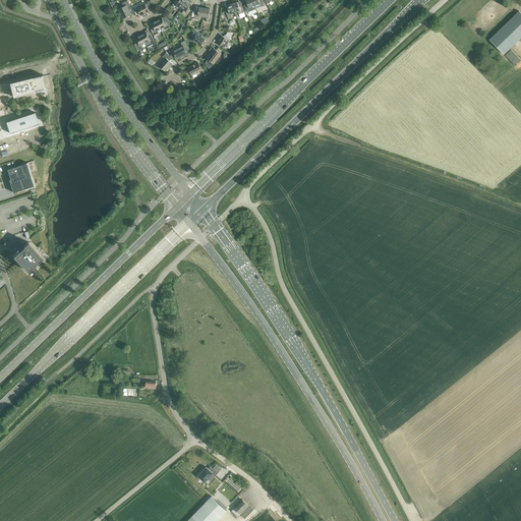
[(130,7),(127,0),(122,3),(124,7),(119,9),(123,18),(131,14),(127,8),(130,7)]
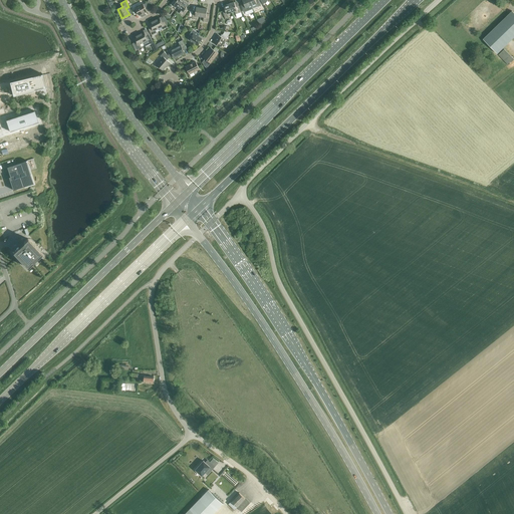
[(176,6),(179,8),(184,1),(182,0),(177,0),(176,2),(174,0),(173,0),(170,6),(174,9),(176,6)]
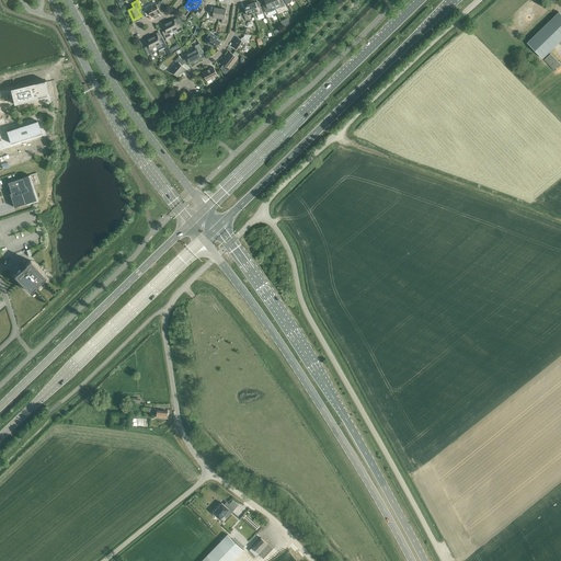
[(264,0),(266,4),(263,6),(266,13),(273,11),(276,10),(274,7),(271,0),(264,0)]
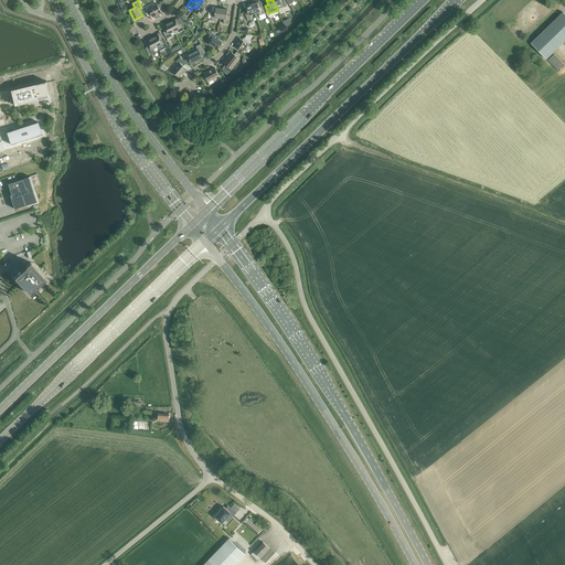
[(273,0),(276,7),(278,10),(281,9),(287,6),(284,0),(273,0)]
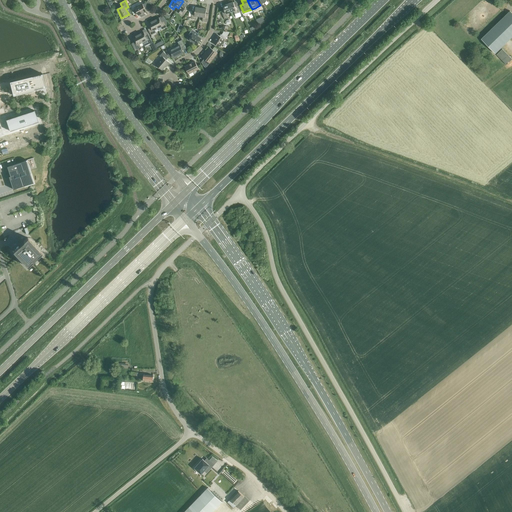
[(183,1),(178,8),(181,10),(179,13),(183,16),(188,10),(185,9),(188,4),(183,1)]
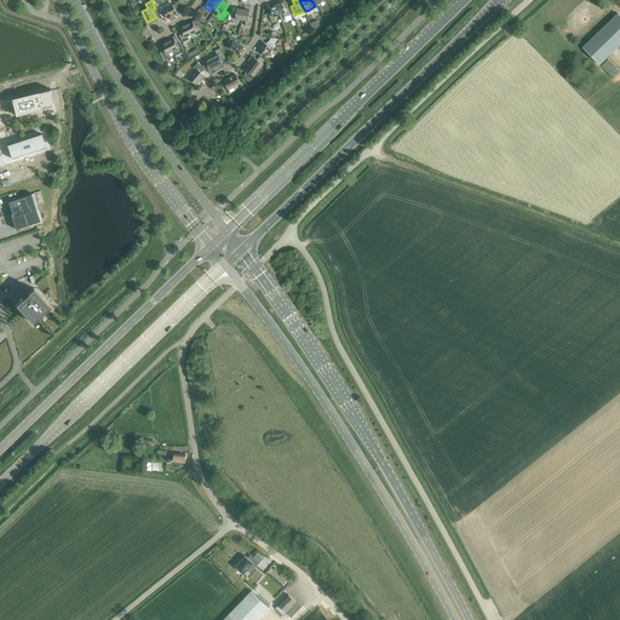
[(282,3),(276,5),(280,15),(283,13),(285,17),(291,15),(288,7),(285,9),(282,3)]
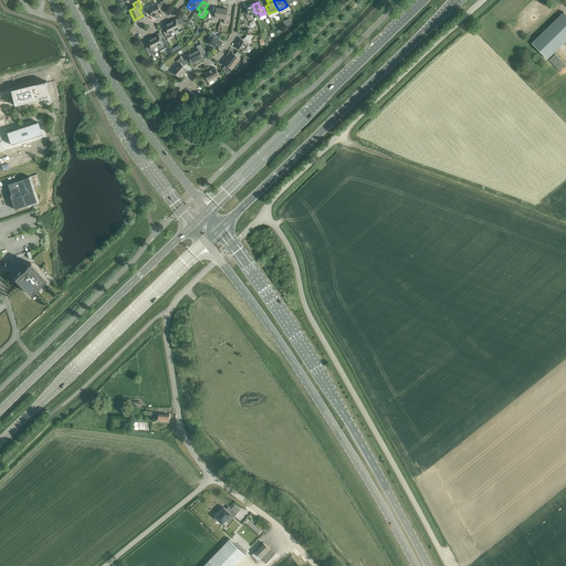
[(161,11),(166,9),(160,3),(158,4),(157,3),(148,8),(153,17),(161,12),(161,11)]
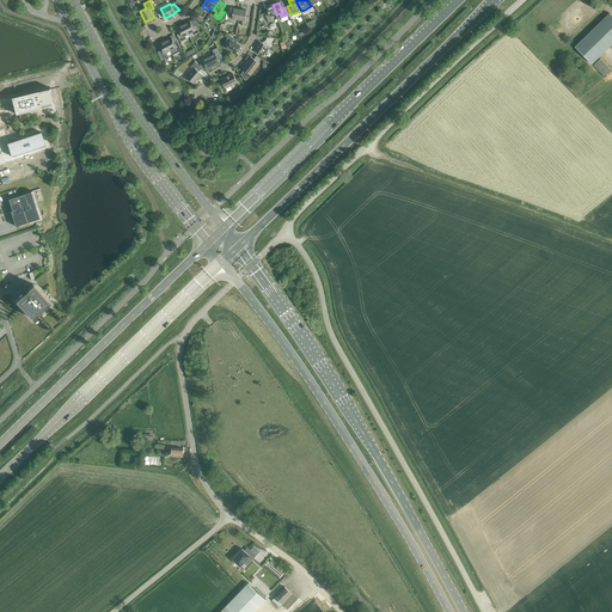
[(276,14),(273,5),(267,7),(268,12),(265,13),(268,23),(274,20),(273,16),(276,14)]
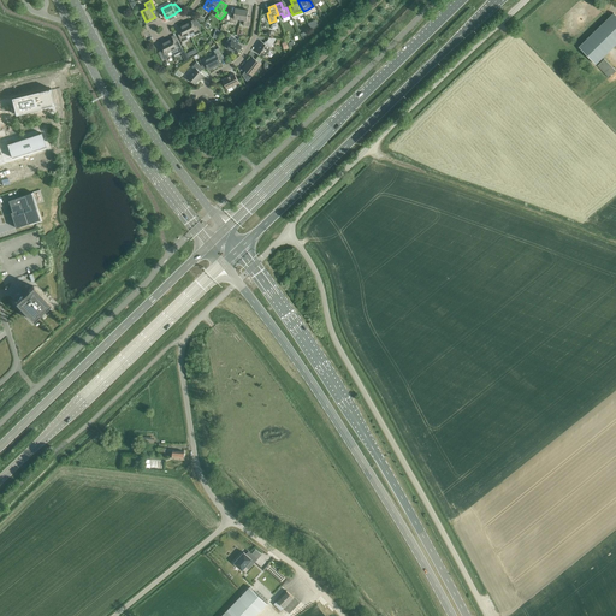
[(237,19),(241,21),(242,10),(236,9),(235,15),(231,15),(230,22),(236,23),(237,19)]
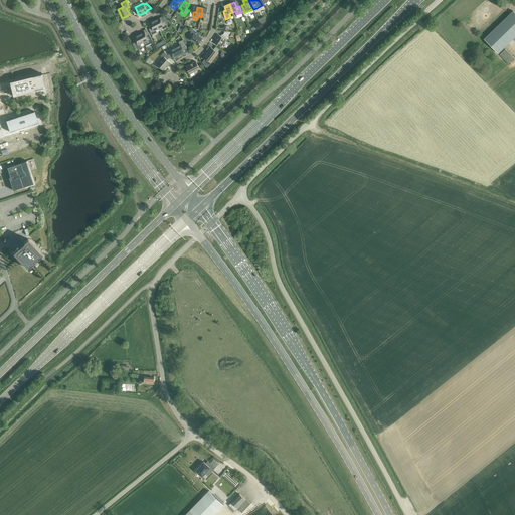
[(202,8),(201,17),(204,17),(203,21),(208,22),(210,14),(207,14),(207,9),(202,8)]
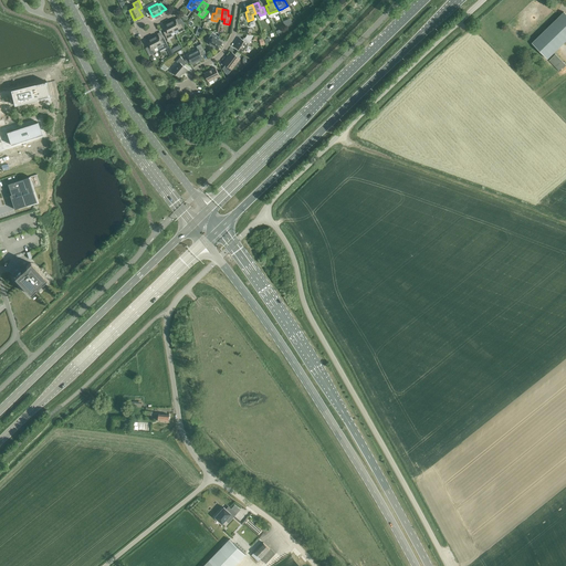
[(532,43),(547,59),(565,40),(565,14),(564,12),(532,43)]
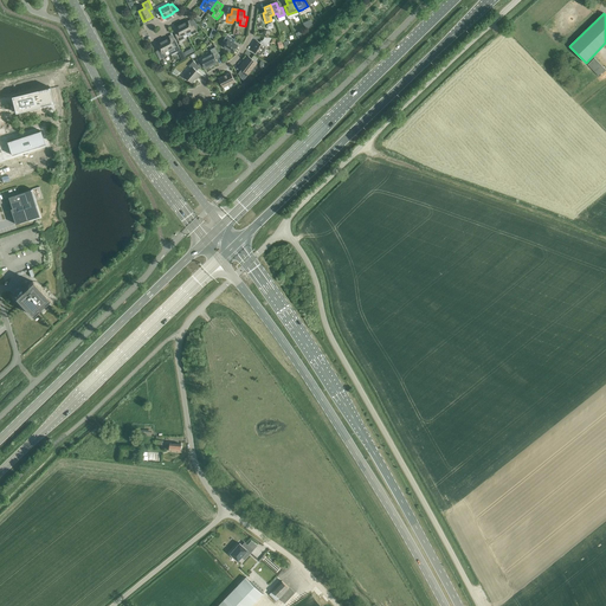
[(188,21),(182,24),(187,34),(191,32),(192,34),(198,32),(194,25),(191,26),(188,21)]
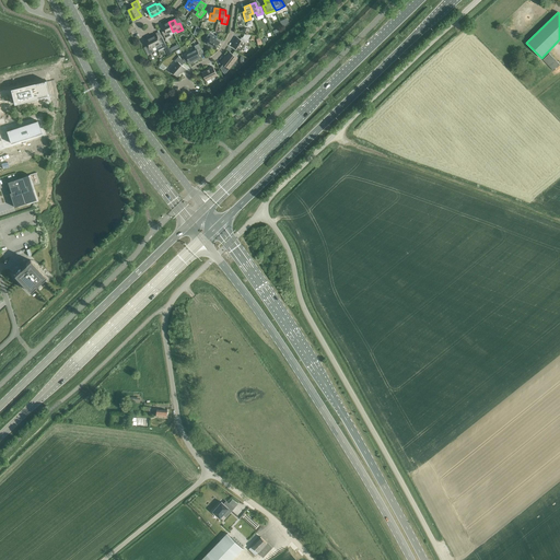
[(173,32),(168,22),(162,25),(165,31),(162,32),(165,38),(171,36),(170,33),(173,32)]
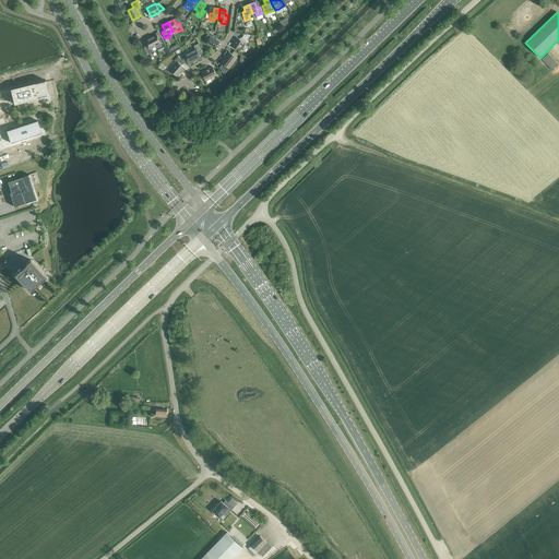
[(206,44),(215,49),(219,43),(214,39),(216,36),(210,33),(206,38),(209,39),(206,44)]
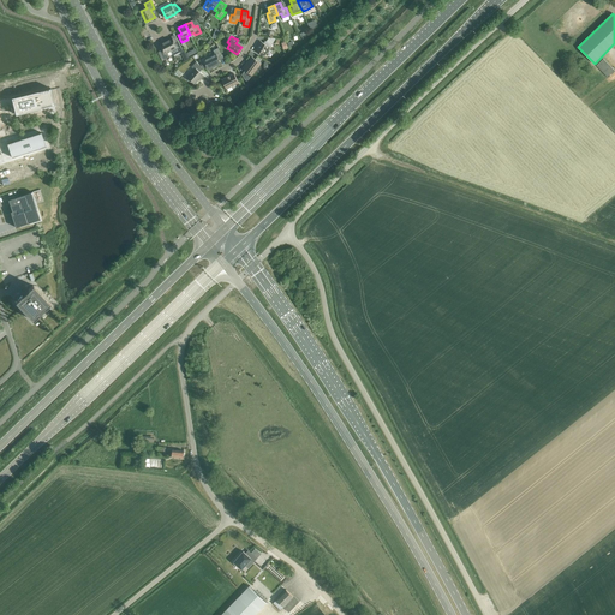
[(266,41),(264,43),(261,41),(255,51),(263,57),(266,53),(268,54),(270,51),(269,49),(273,43),(276,39),(269,37),(267,42),(266,41)]
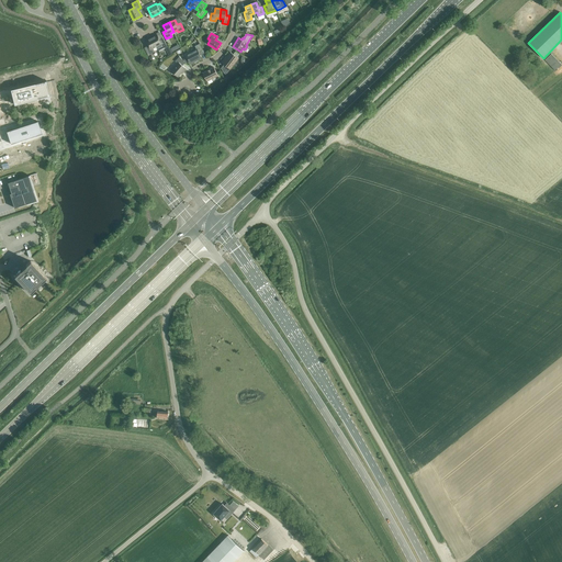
[(158,35),(152,37),(157,47),(158,51),(167,46),(164,38),(160,40),(158,35)]
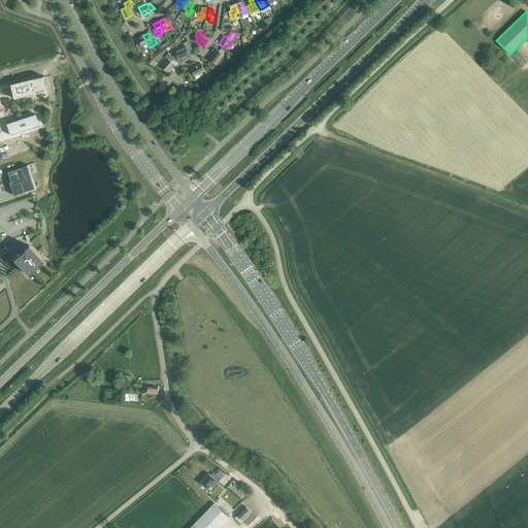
[(147,44),(142,35),(137,38),(139,43),(137,44),(140,52),(143,51),(143,50),(145,48),(143,45),(147,44)]
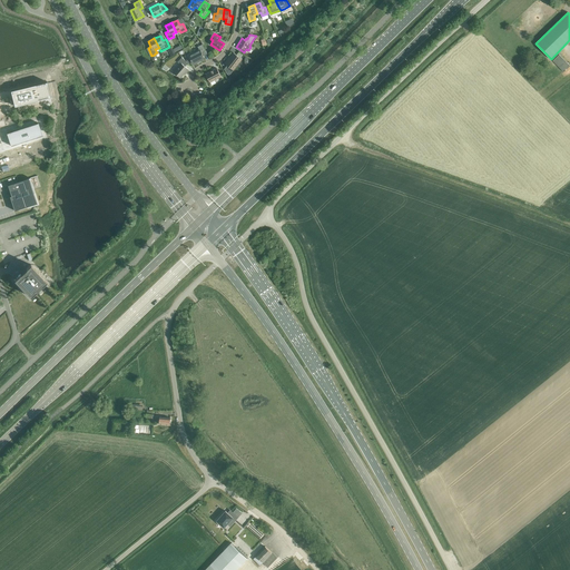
[(203,56),(207,53),(203,45),(198,47),(199,50),(188,56),(194,65),(205,59),(203,56)]
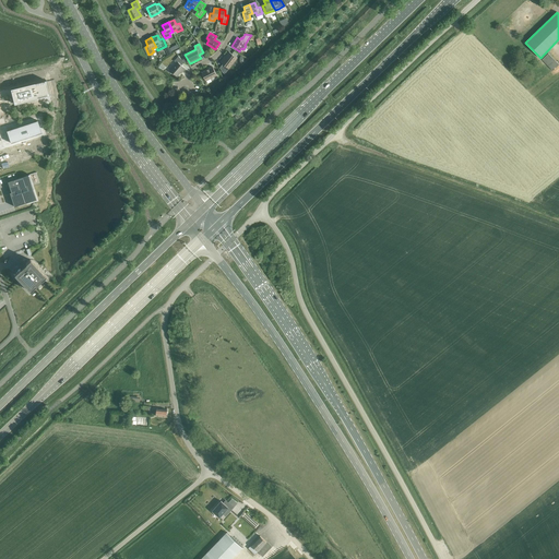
[(221,62),(223,64),(221,69),(222,72),(225,74),(237,58),(237,57),(238,55),(235,51),(233,55),(229,51),(225,57),(225,56),(221,62)]
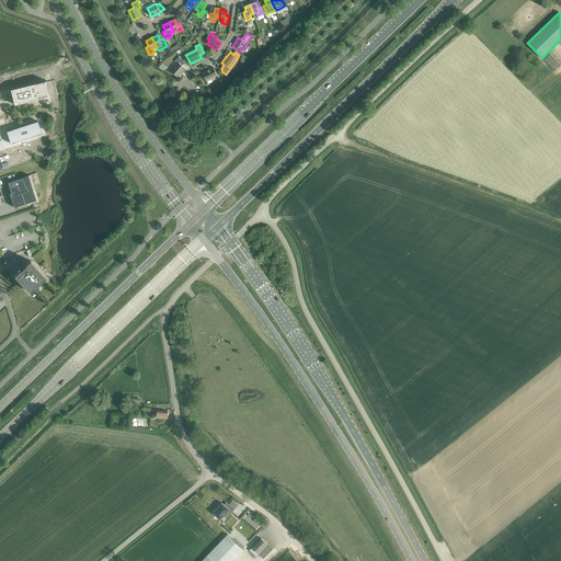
[(544,60),(554,71),(560,65),(550,54),(544,60)]
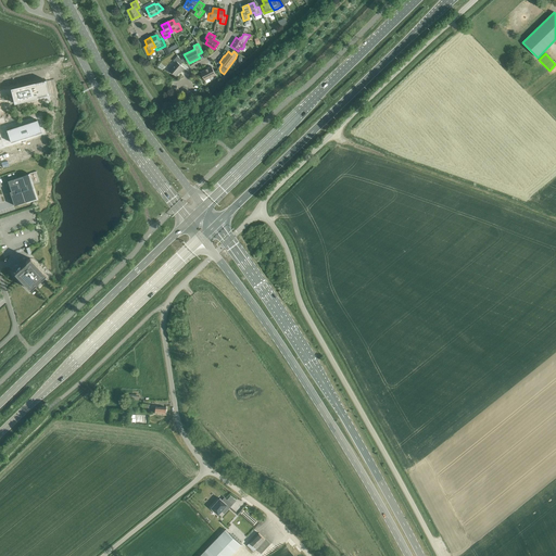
[(180,65),(182,62),(177,55),(174,61),(176,63),(168,71),(176,76),(180,71),(181,72),(185,68),(180,65)]
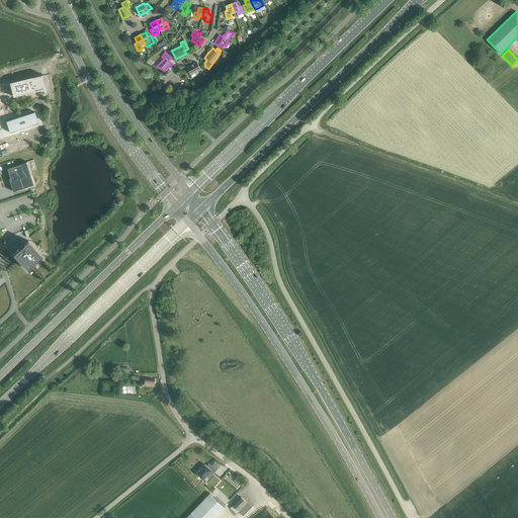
[(195,73),(201,70),(197,62),(187,68),(191,75),(192,78),(196,76),(195,73)]
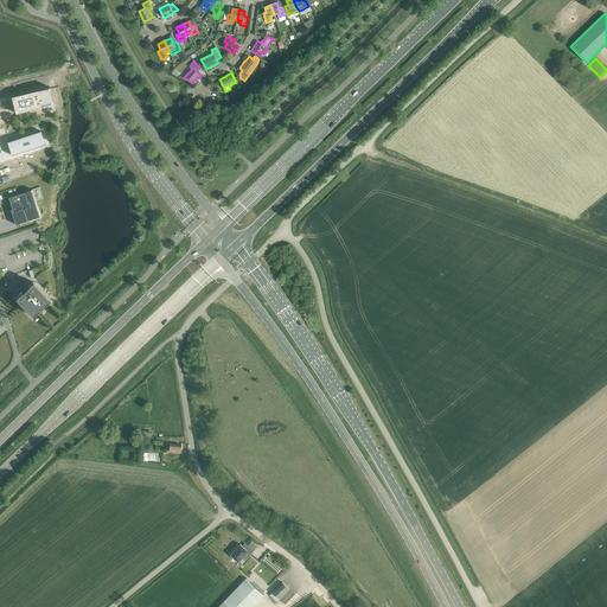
[(49,88),(10,97),(13,114),(52,104),(49,88)]
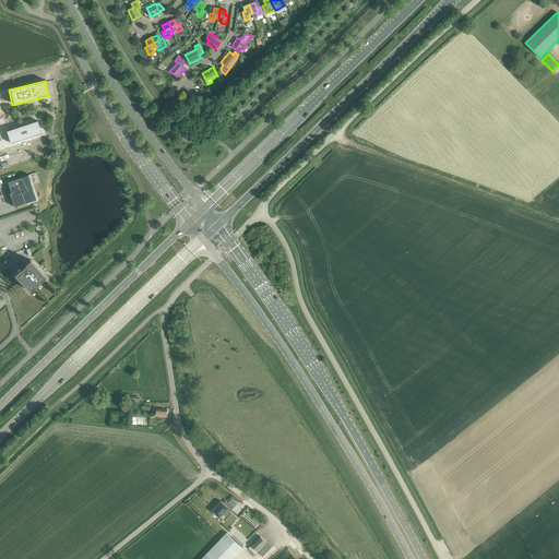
[(37,121),(7,131),(11,144),(42,134),(37,121)]
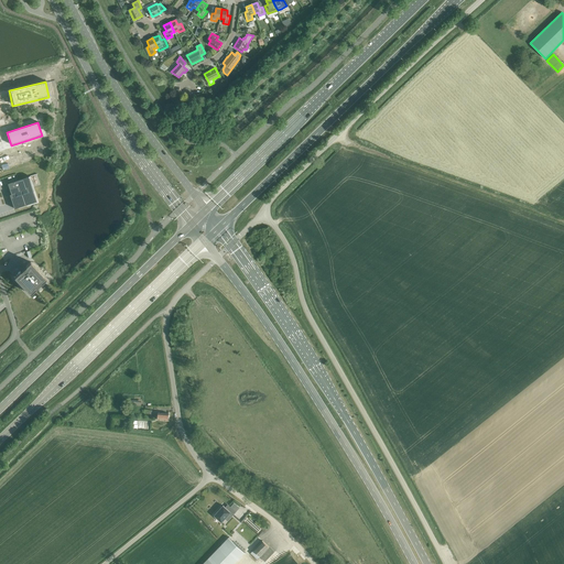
[(30,176),(8,183),(11,194),(10,195),(14,208),(36,202),(33,191),(34,191),(30,176)]
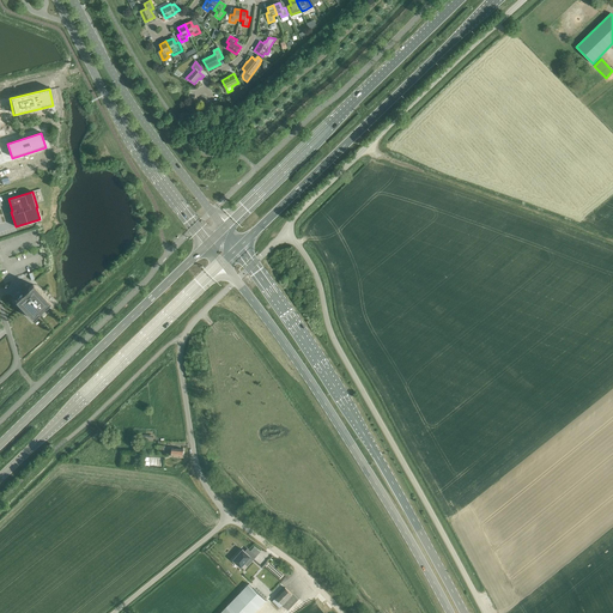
[(16,301),(32,320),(50,303),(32,285),(16,301)]
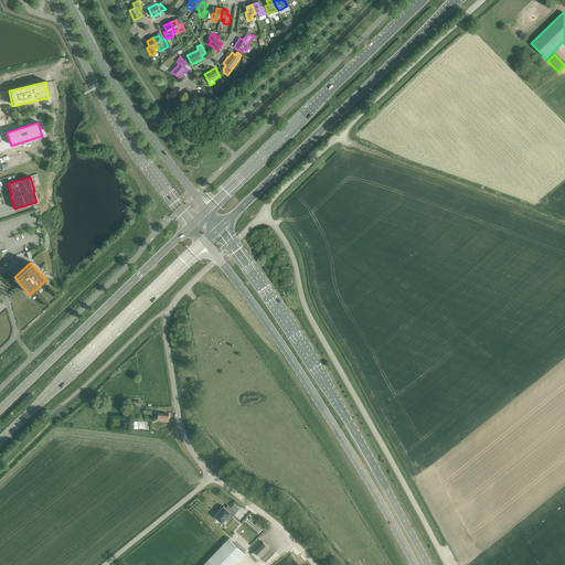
[(135,428),(152,429),(152,422),(136,420),(135,428)]
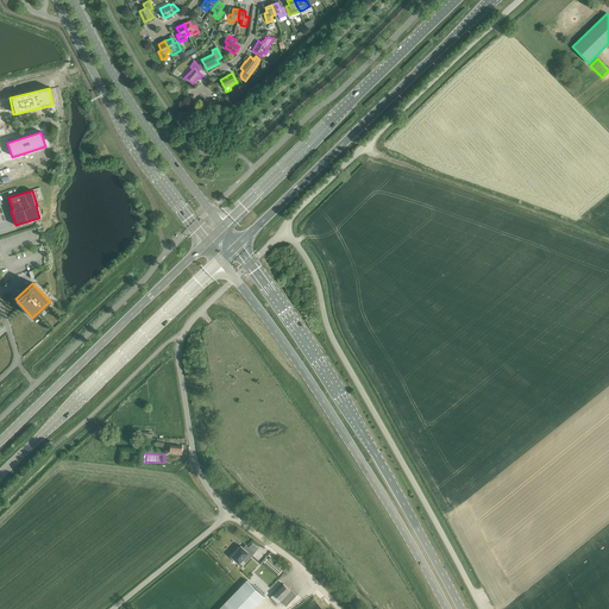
[(249,553),(252,556),(255,553),(246,545),(243,548),(242,546),(233,554),(232,557),(239,564),(243,560),(249,553)]
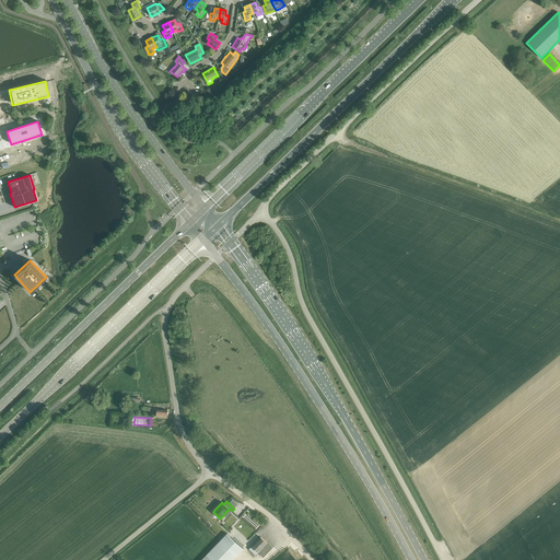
[(232,559),(243,549),(228,534),(201,559),(232,559)]
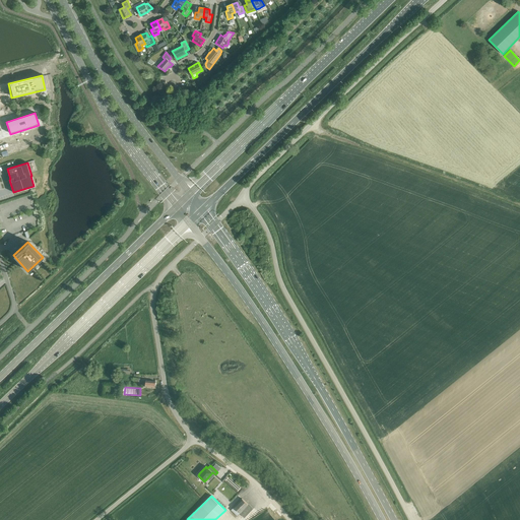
[(242,499),(231,510),(237,516),(240,513),(248,505),(242,499)]
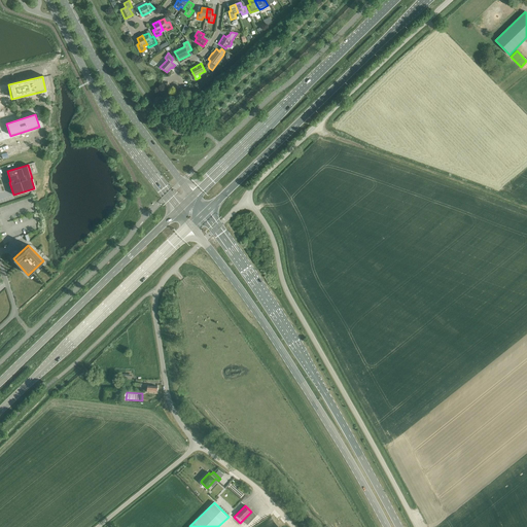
[(251,512),(243,520),(248,525),(256,516),(251,512)]
